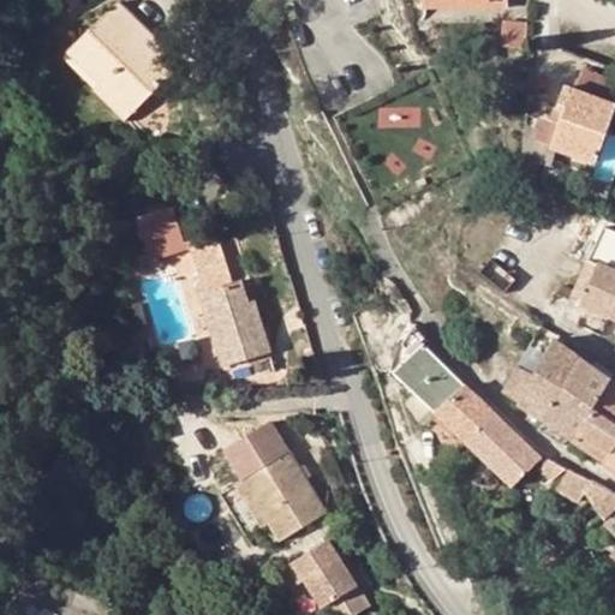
[(119,3),(70,52),(101,83),(106,78),(138,109),(173,73),(160,60),(145,45),(154,36),(119,3)]
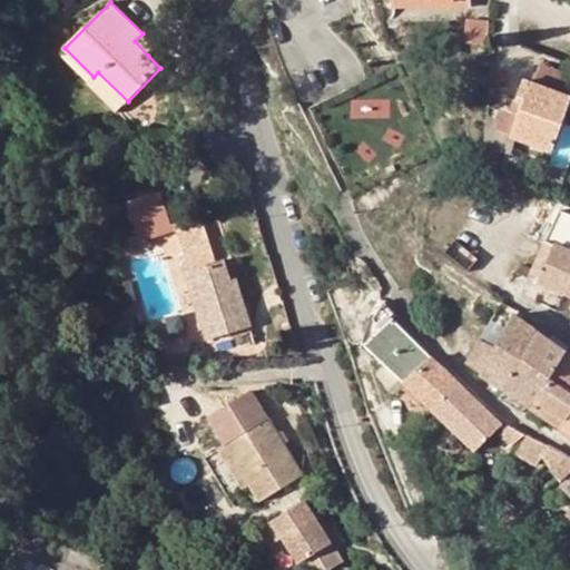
[(465,42),(489,43),(490,22),(467,21),(465,42)]
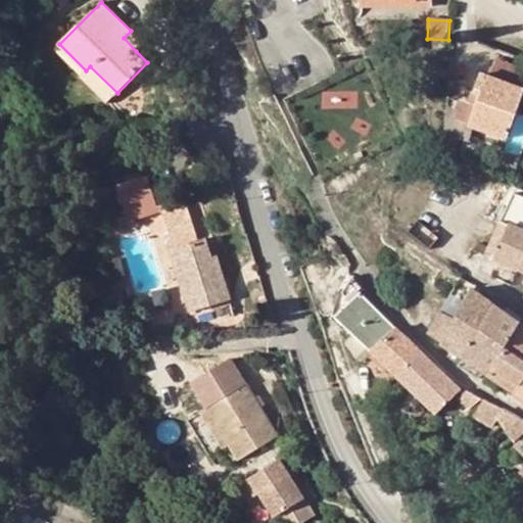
[(124,38),(136,51),(143,43),(131,31),(124,38)]
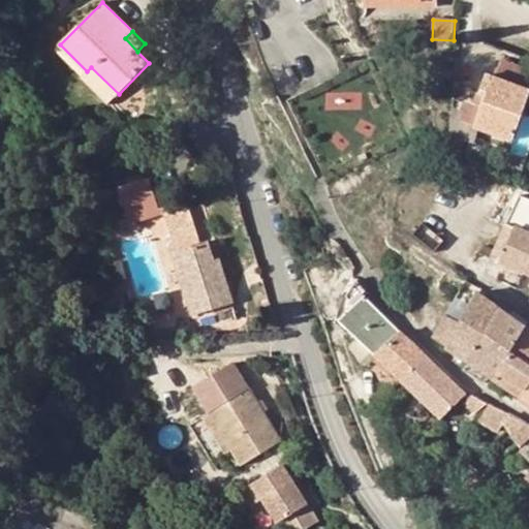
[(87,71),(60,44),(55,49),(83,76),(87,71)]
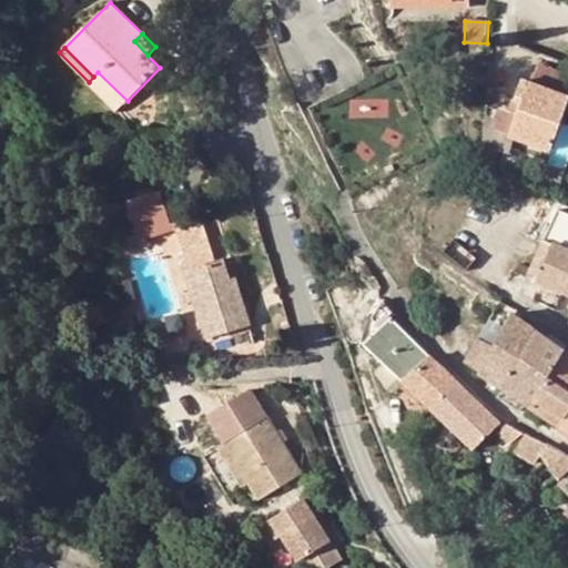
[(533,83),(564,95),(567,82),(567,72),(539,62),(533,83)]
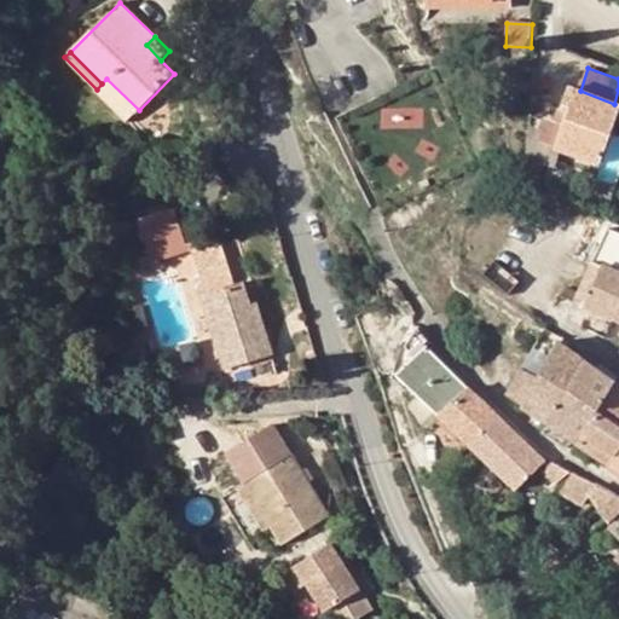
[(102,84),(97,90),(128,120),(139,110),(106,79),(102,84)]
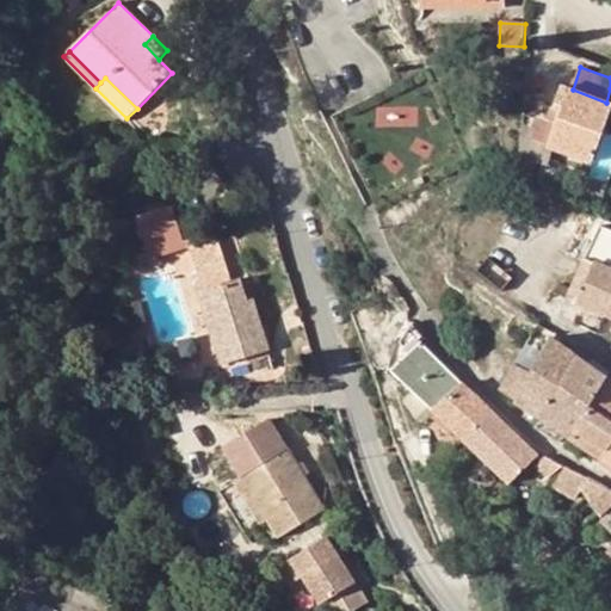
[(561,112),(556,123),(548,146),(556,148),(594,162),(610,113),(610,104),(606,103),(573,90),(562,86),(555,107),(553,109),(561,112)]
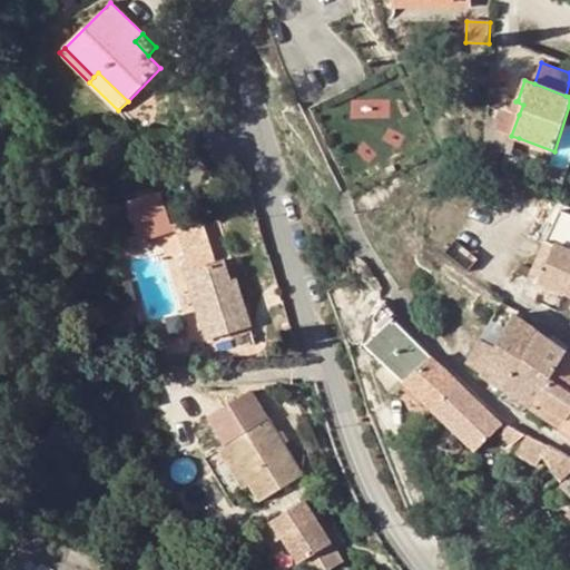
[(518,100),(514,99),(511,110),(510,111),(519,115),(523,105),(516,101),(518,100)]
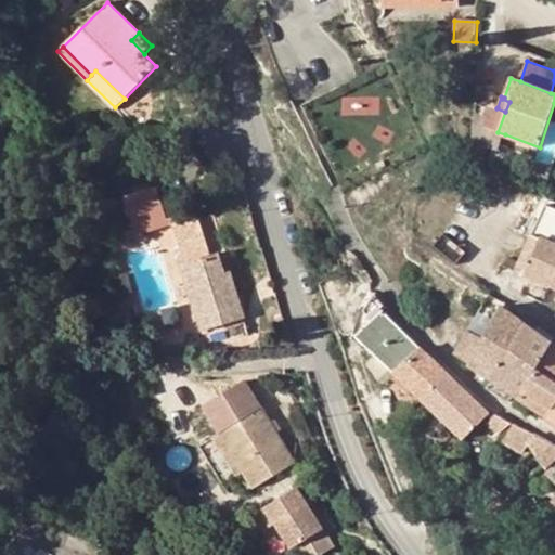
[(483,126),(498,132),(505,112),(497,108),(498,107),(491,104),(486,117),(483,126)]
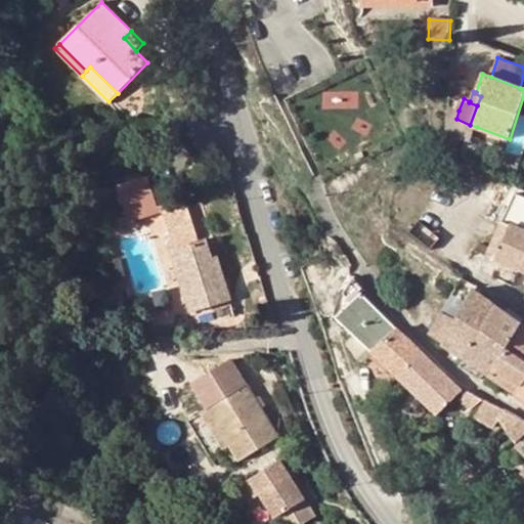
[(456,119),(459,111),(448,106),(446,133),(473,142),(477,127),(470,125),(456,119)]
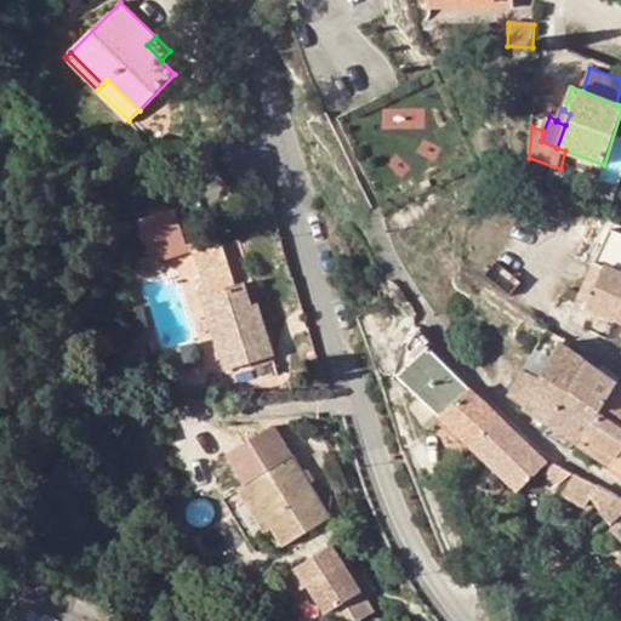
[(165,204),(138,214),(141,220),(167,210),(165,204)]
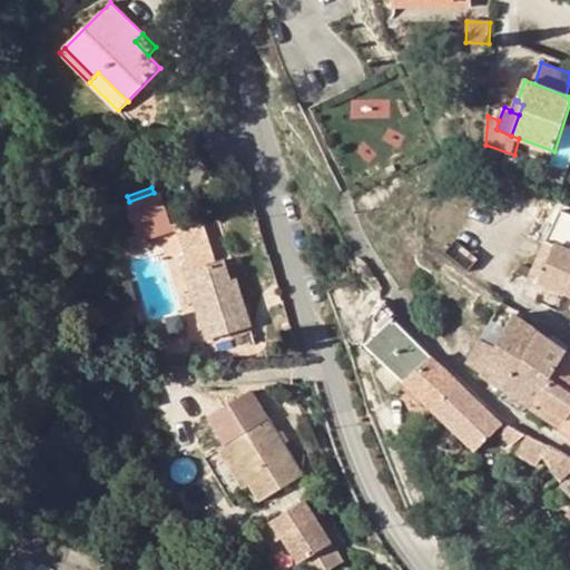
[(129,202),(128,202),(139,237),(173,225),(160,190),(154,193),(129,202)]
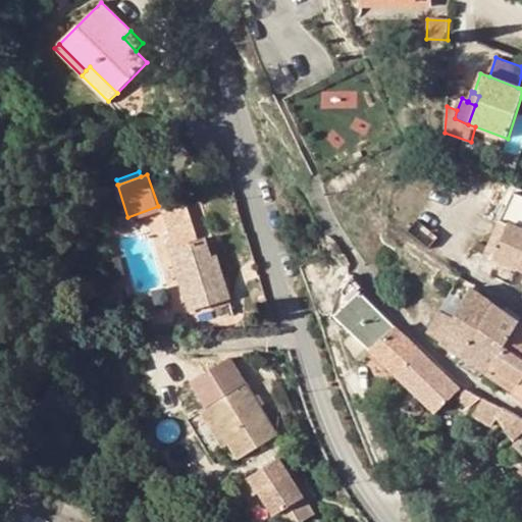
[(521,195),(513,192),(486,256),(497,260),(517,269),(518,270),(521,261),(521,195)]
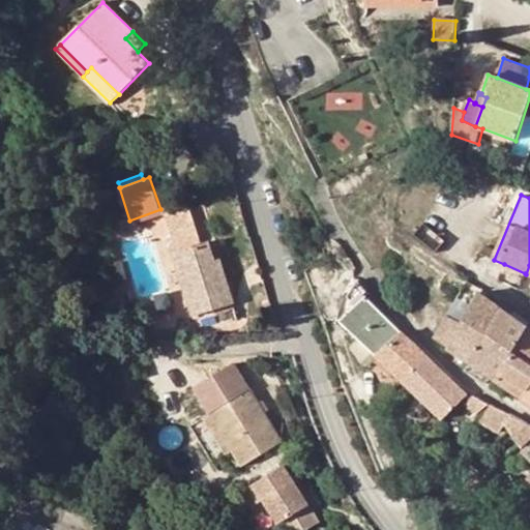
[(170,249),(192,317),(197,315),(175,252),(181,249),(169,214),(170,214),(168,206),(160,209),(164,214),(175,247),(170,249)]
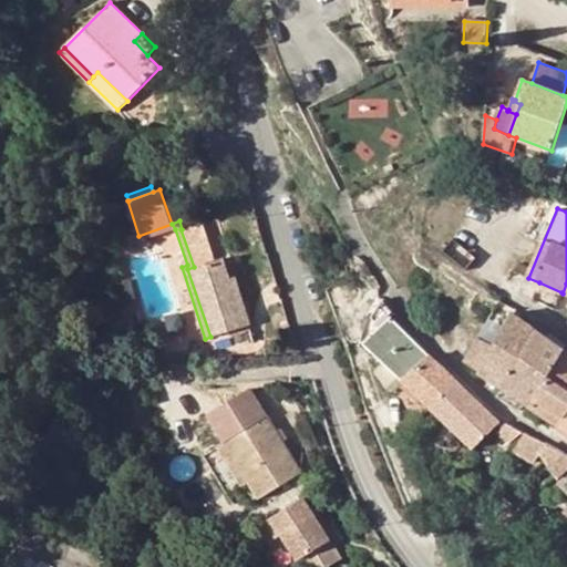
[(216,260),(203,223),(182,229),(181,229),(194,267),(187,269),(210,337),(249,325),(233,277),(228,279),(222,258),(216,260)]
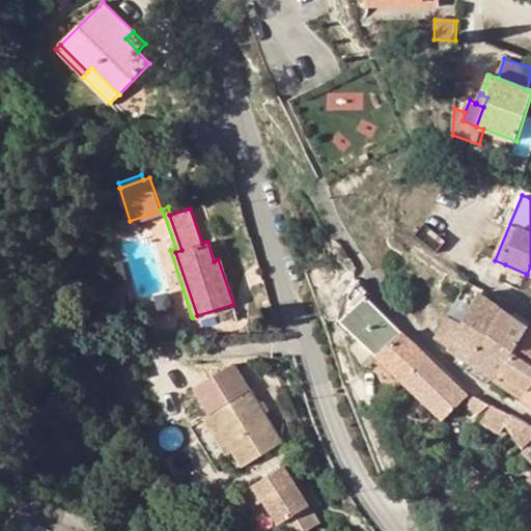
[(161,210),(130,221),(132,225),(164,215),(161,210)]
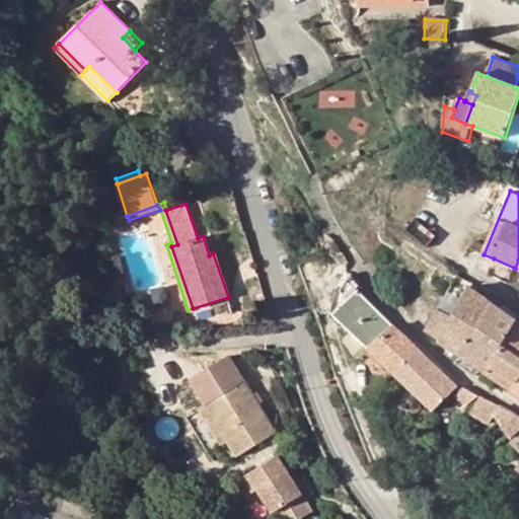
[(514,268),(494,258),(491,265),(511,274),(514,268)]
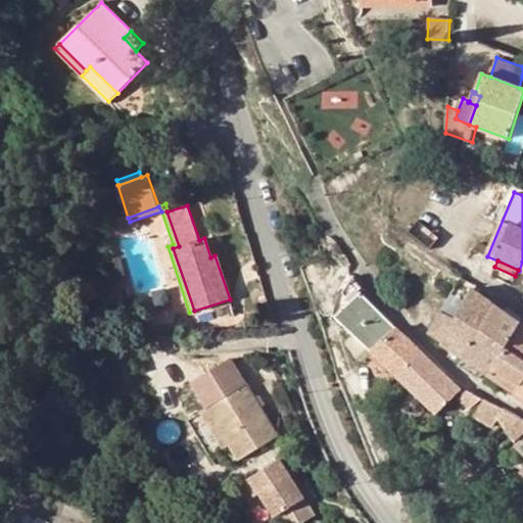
[(343,293),(351,280),(341,269),(331,283),(343,293)]
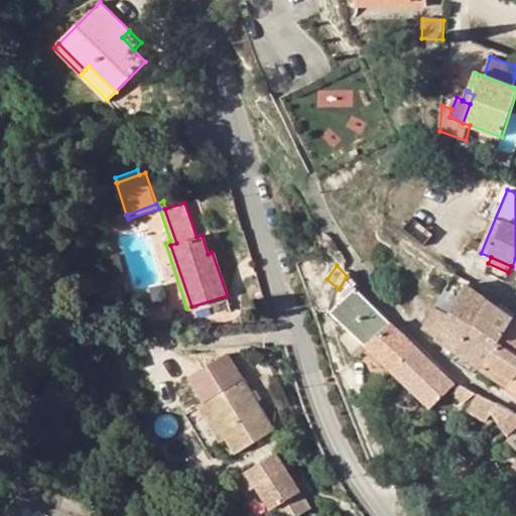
[(118,288),(126,285),(122,272),(114,274),(118,288)]
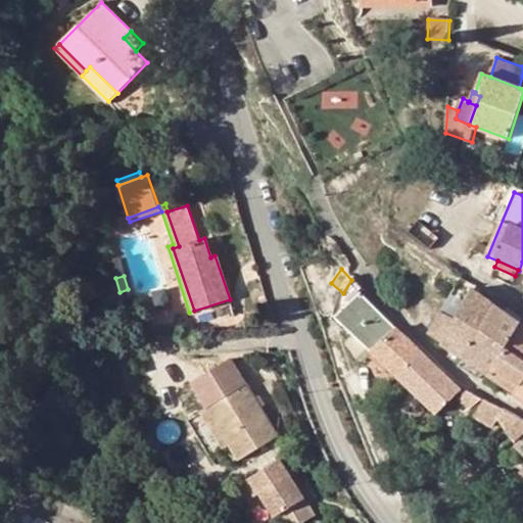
[(352,333),(371,351),(373,350),(396,328),(366,295),(351,280),(343,293),(351,301),(336,317),(352,333)]
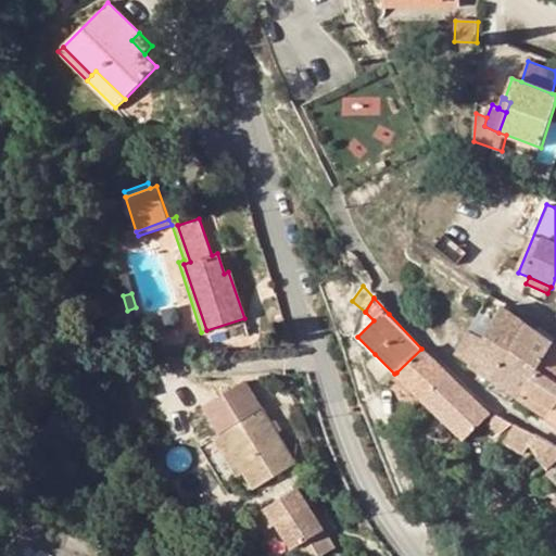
[(512,353),(527,326),(488,299),(456,354),(494,380),(512,353)]
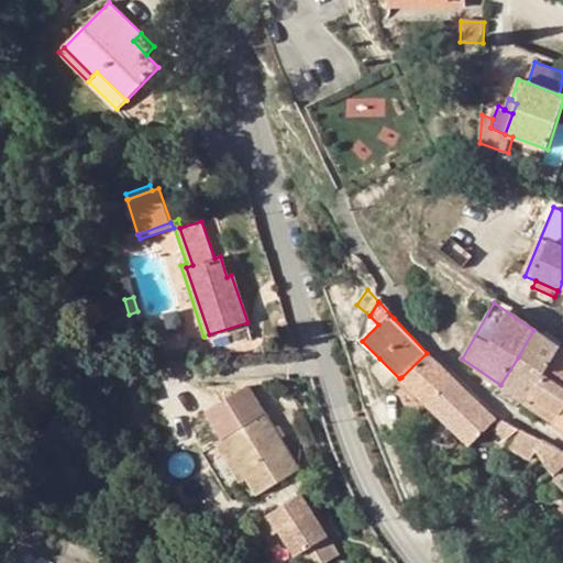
[(378,324),(370,316),(362,341),(378,324)]
